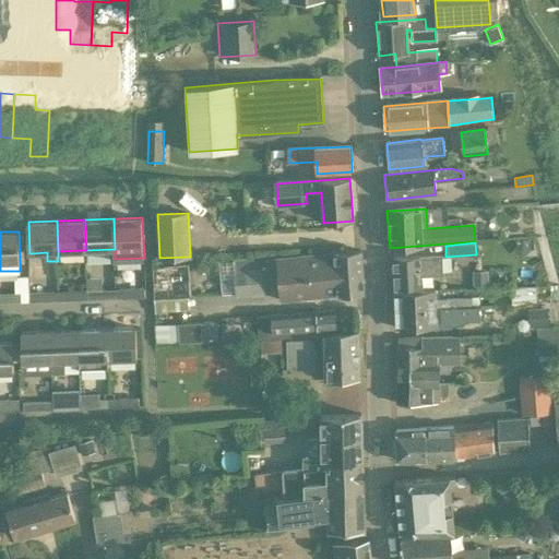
[(363,250),(336,252),(339,295),(365,293),(363,250)]
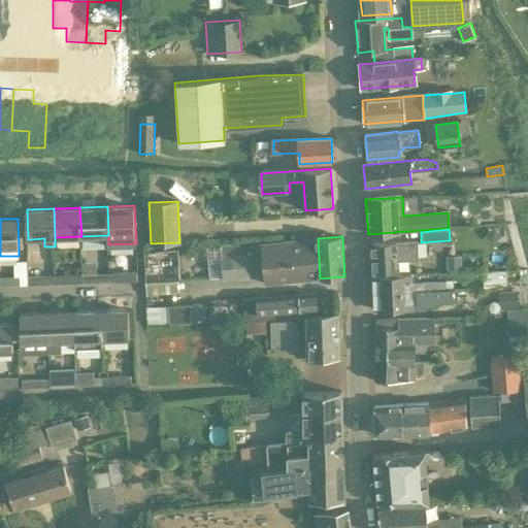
[(264,284),(320,278),(318,238),(261,242),(264,284)]
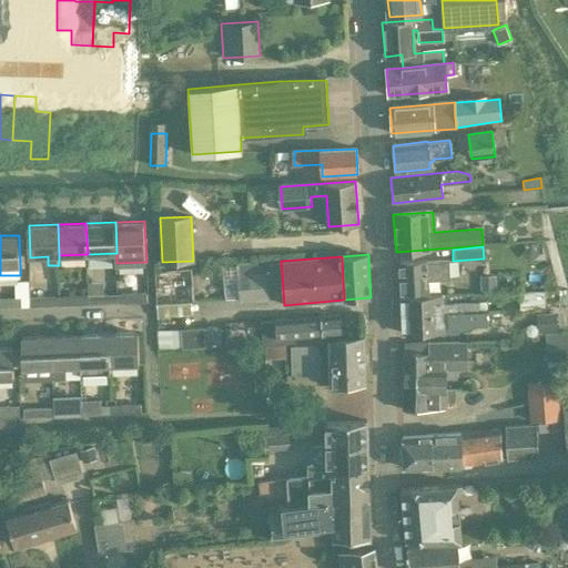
[(428,296),(428,295),(427,281),(448,280),(448,261),(401,263),(402,296),(428,296)]
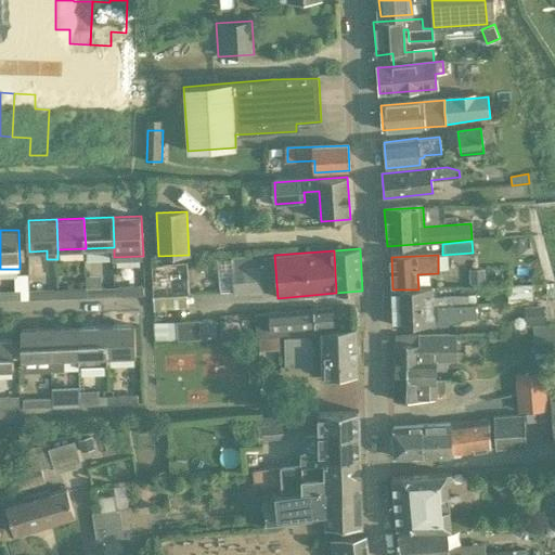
[(260,257),(217,260),(219,280),(220,292),(233,291),(233,295),(263,292),(262,281),(261,267),(260,257)]
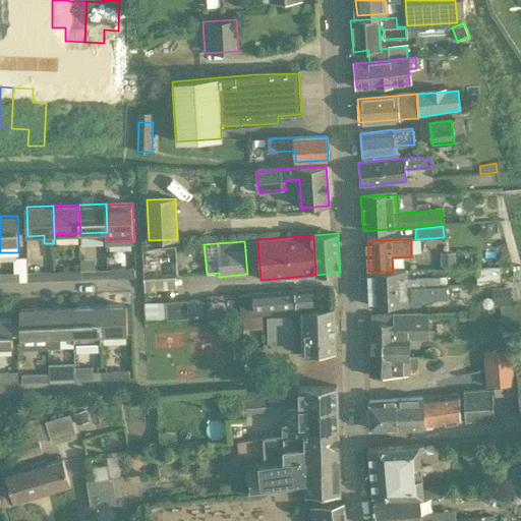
[(175,248),(142,250),(145,280),(177,278),(175,248)]
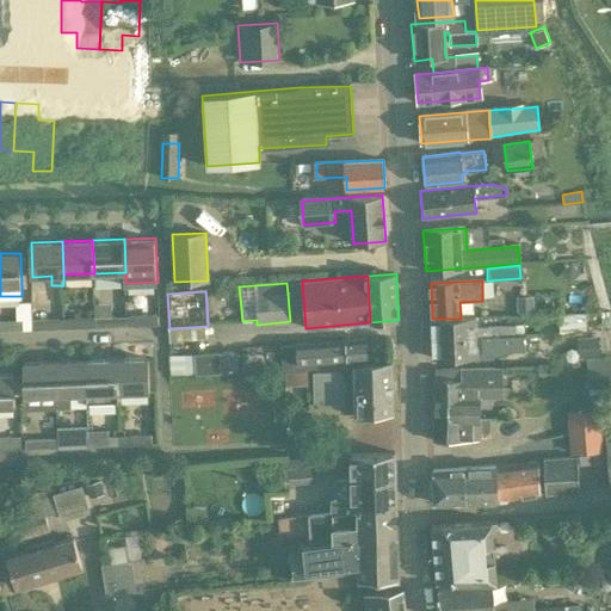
[(534,297),(518,297),(518,314),(534,313),(534,297)]
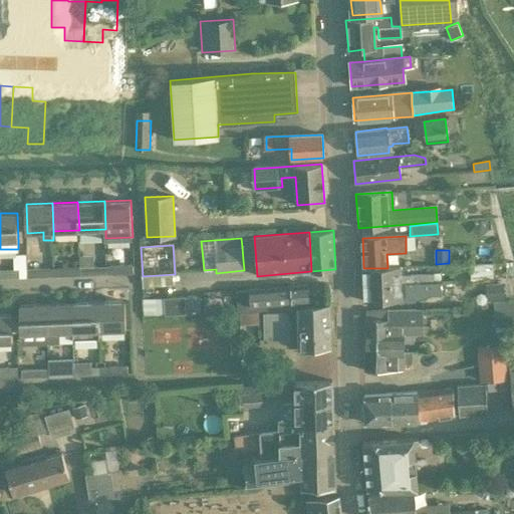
[(27,276),(26,269),(26,258),(26,254),(13,255),(13,269),(19,269),(19,277),(27,276)]
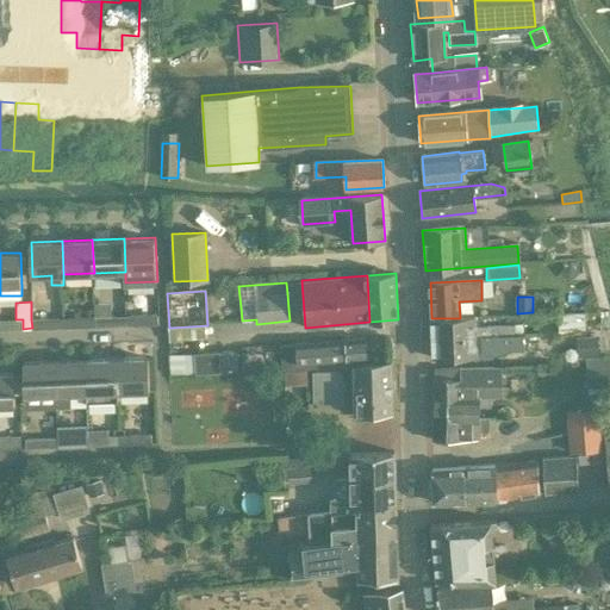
[(586,329),(586,312),(561,312),(562,329),(586,329)]
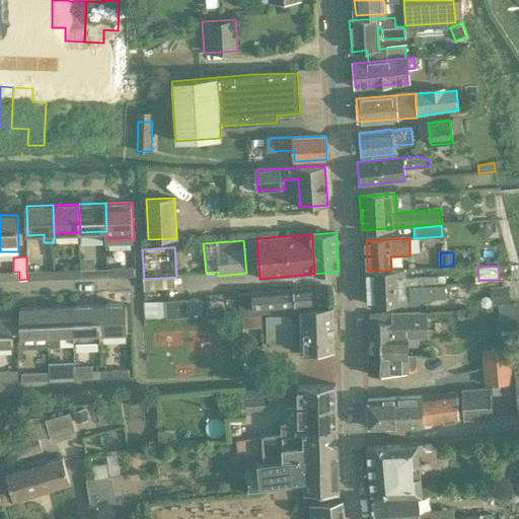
[(110,276),(135,275),(134,267),(110,268),(110,276)]
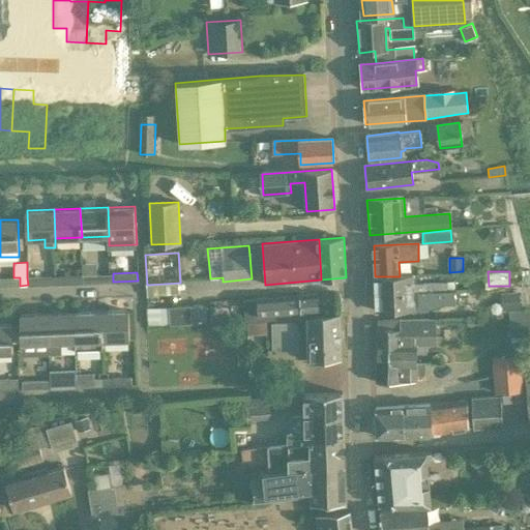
[(83,283),(105,282),(105,274),(83,275),(83,283)]
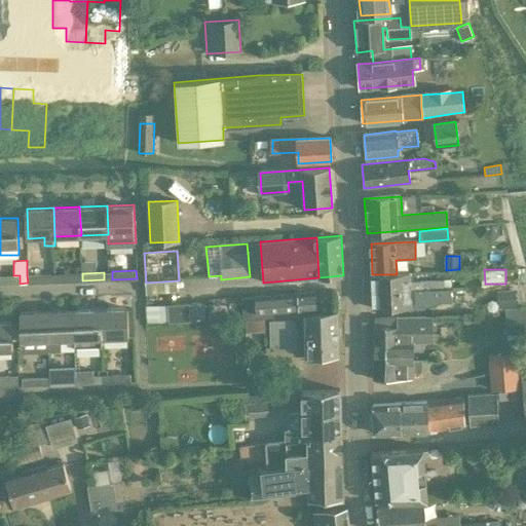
[(409,272),(397,273),(397,274),(372,274),(372,292),(443,289),(443,280),(409,282),(409,272)]
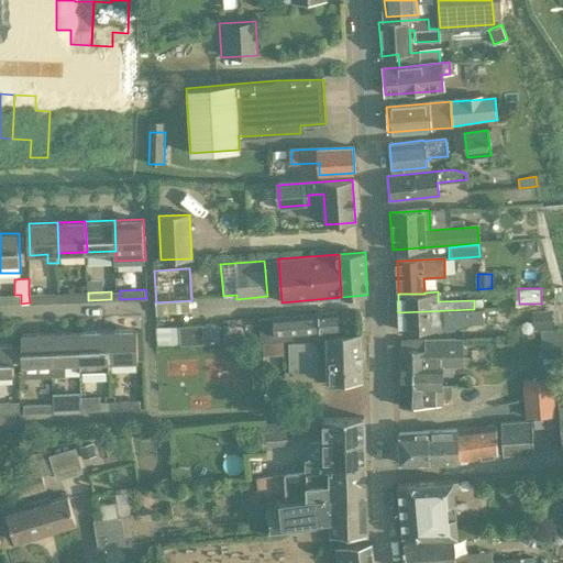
[(63,301),(88,300),(88,293),(63,294),(63,301)]
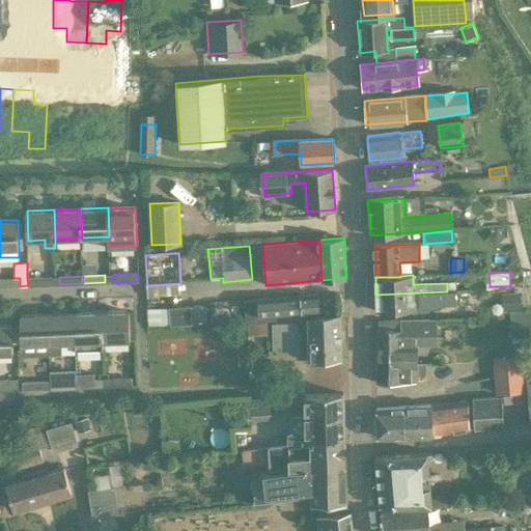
[(28,285),(51,284),(51,277),(27,278),(28,285)]
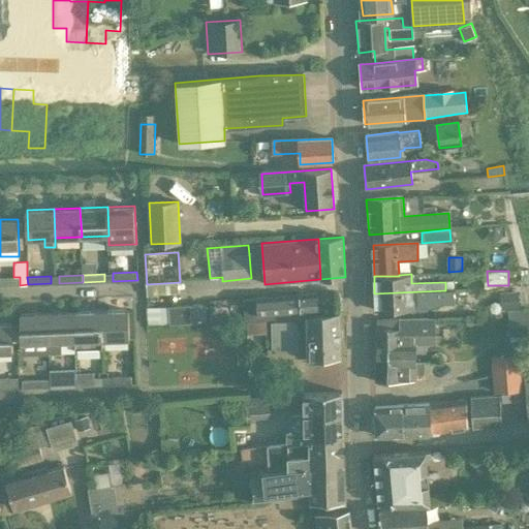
[(0,285),(20,285),(20,277),(13,277),(0,277),(0,285)]
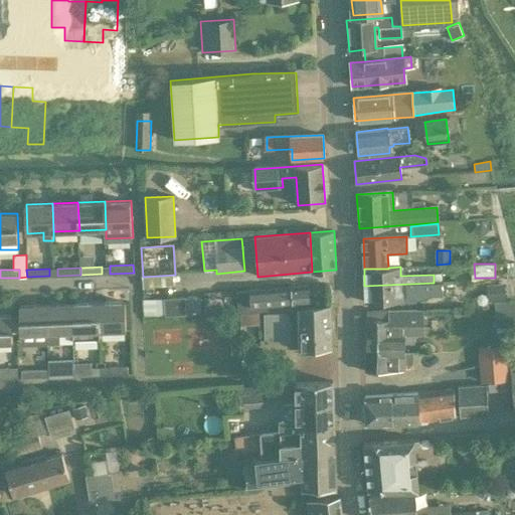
[(401,302),(401,300),(422,299),(432,295),(442,295),(442,283),(434,283),(364,286),(365,303),(401,302)]
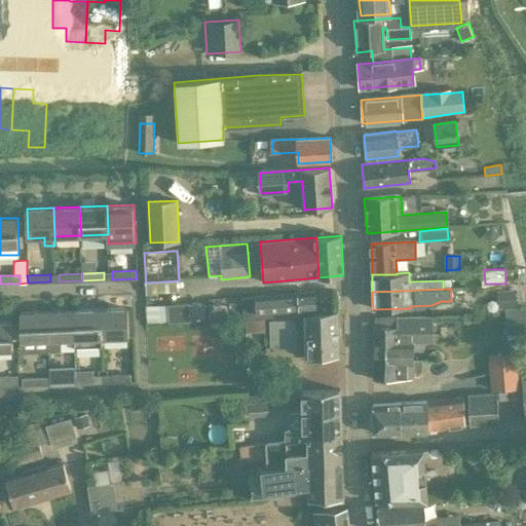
[(514,291),(497,291),(498,307),(515,307),(514,291)]
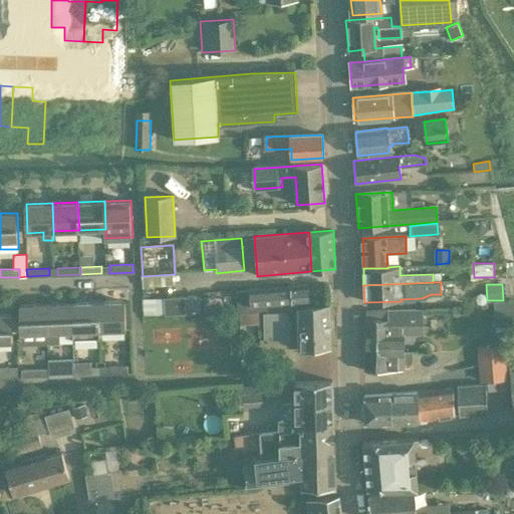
[(250,289),(236,290),(237,313),(237,314),(240,313),(266,312),(266,305),(288,304),(288,309),(297,308),(296,303),(309,303),(308,286),(250,289)]
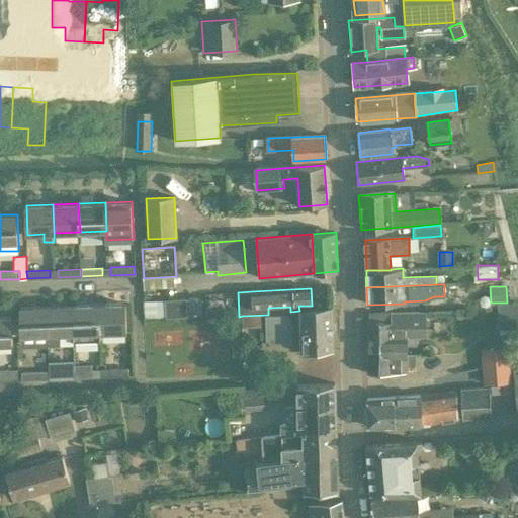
[(144,300),(145,319),(202,316),(201,298),(144,300)]
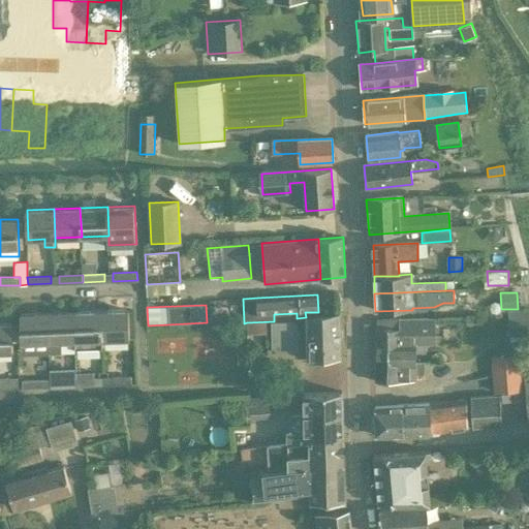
[(129,338),(128,310),(101,311),(101,340),(129,338)]
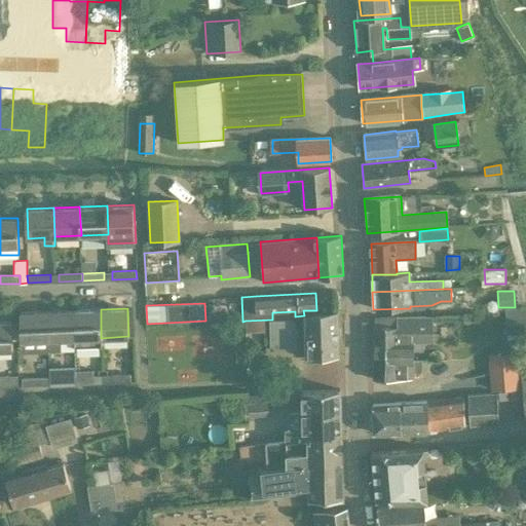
[(508,328),(525,327),(525,308),(506,309),(508,328)]
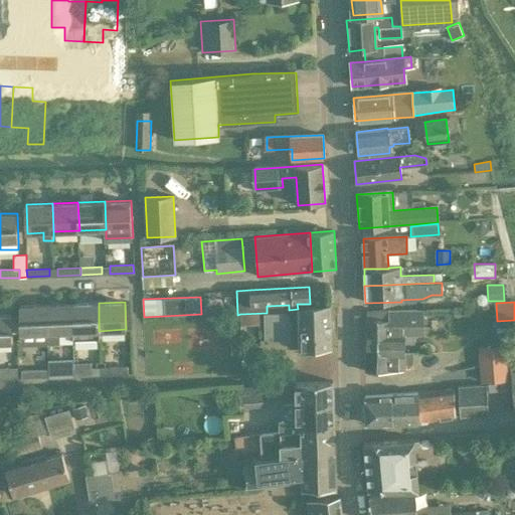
[(99,331),(99,303),(72,304),(72,332),(72,340),(100,339),(99,331)]
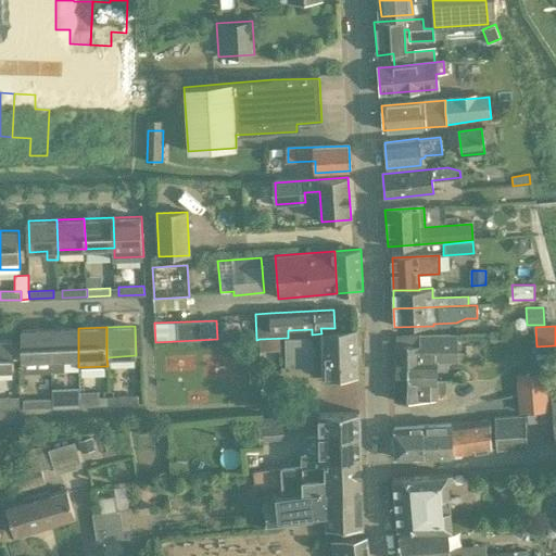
[(78,358),(78,328),(50,329),(51,359),(51,373),(64,371),(64,358),(78,358)]
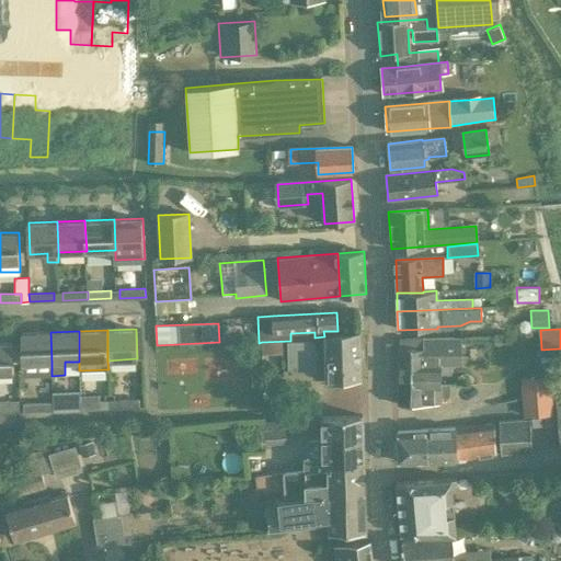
[(52,363),(50,332),(21,333),(22,364),(52,363)]
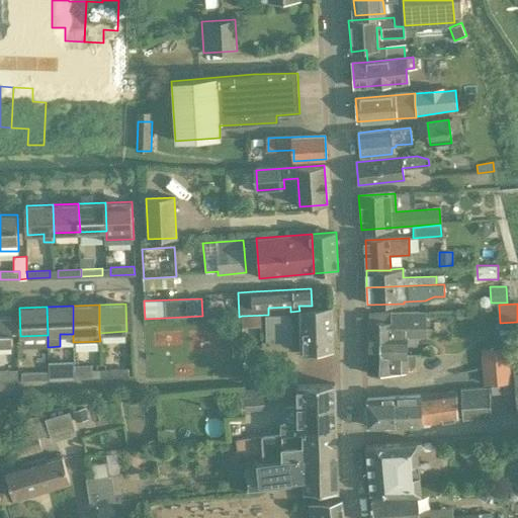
[(301,330),(333,329),(333,308),(300,310),(301,330)]
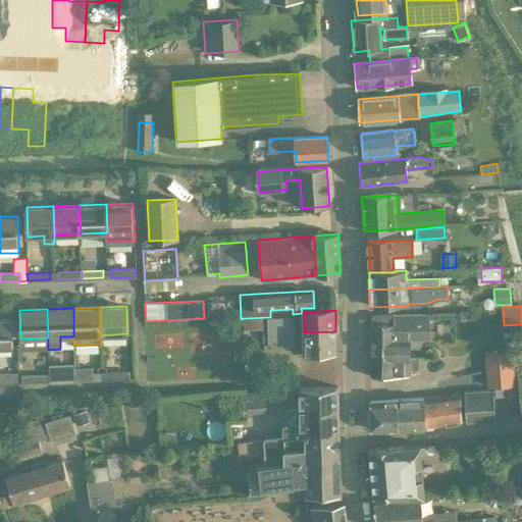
[(427,340),(426,314),(370,315),(370,355),(385,355),(385,360),(410,361),(410,359),(410,348),(418,348),(418,341),(427,340)]
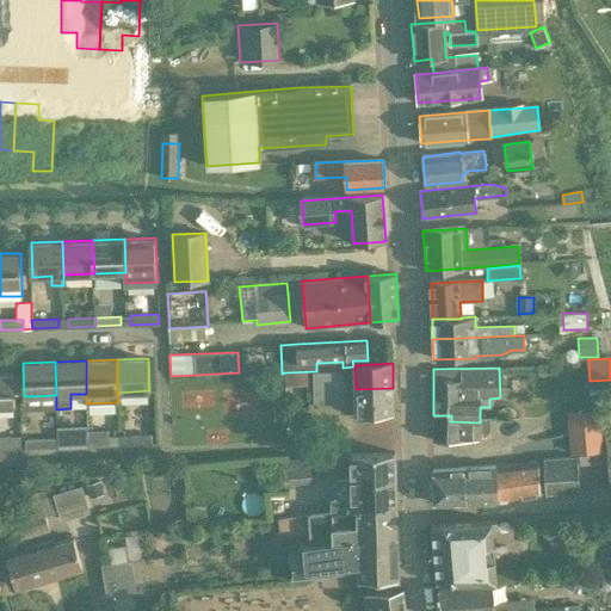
[(0,403),(14,405),(13,372),(0,372),(0,403)]
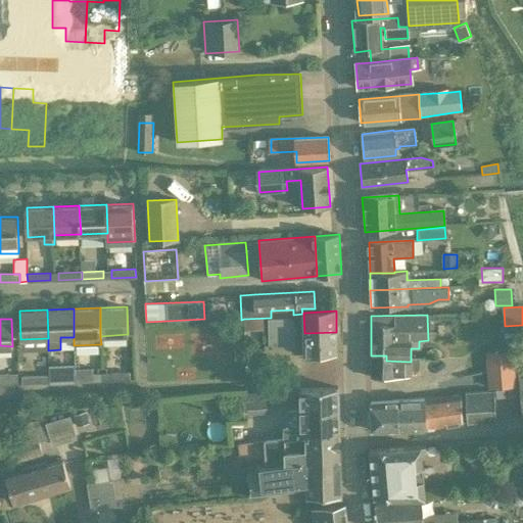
[(283,348),(282,319),(270,320),(271,348),(283,348)]
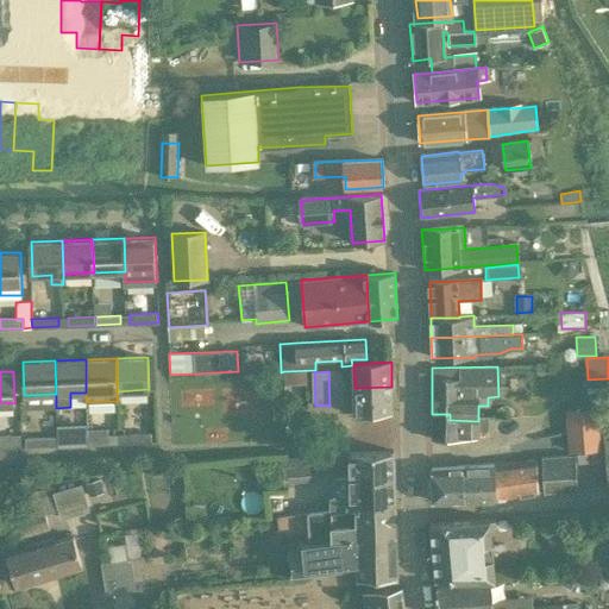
[(328,371),(330,406),(345,405),(343,371),(328,371)]
